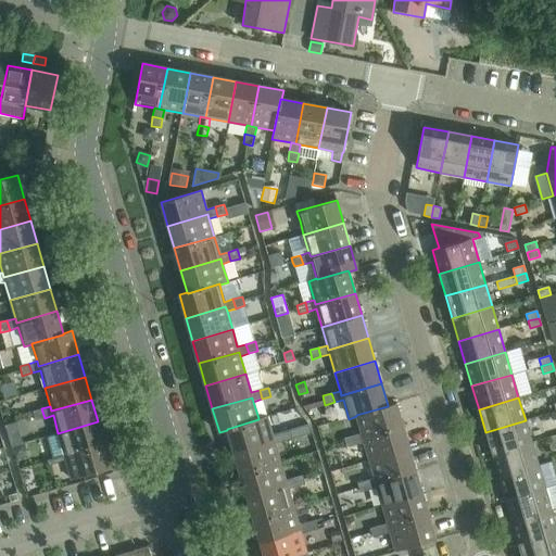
[(388,406),(356,415),(356,416),(362,433),(363,438),(403,426),(395,403),(388,405),(388,406)]
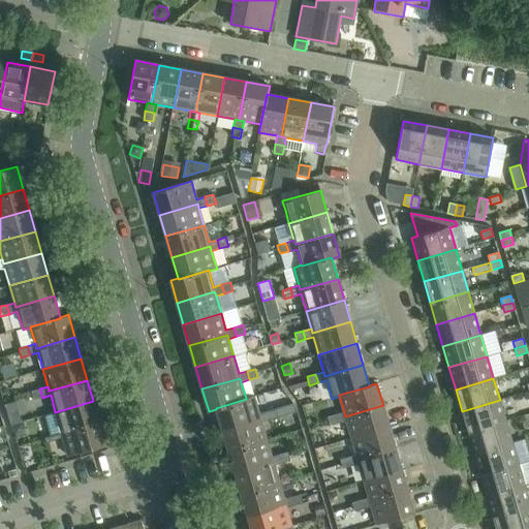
[(33,400),(42,398),(39,389),(31,392),(33,400)]
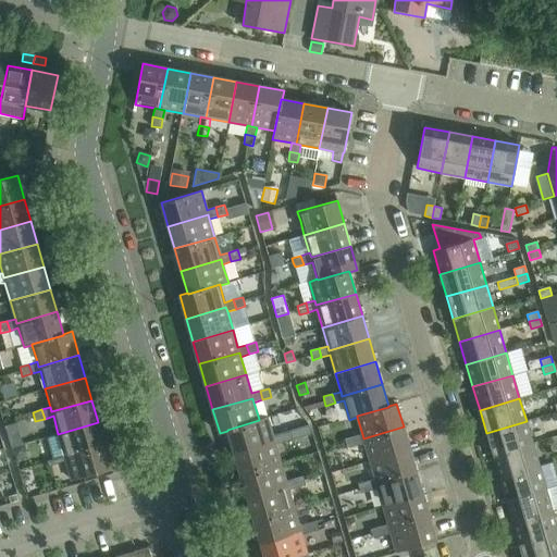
[(227,430),(227,431),(234,453),(274,441),(275,445),(284,443),(281,433),(272,435),(267,417),(259,419),(259,420),(227,430)]
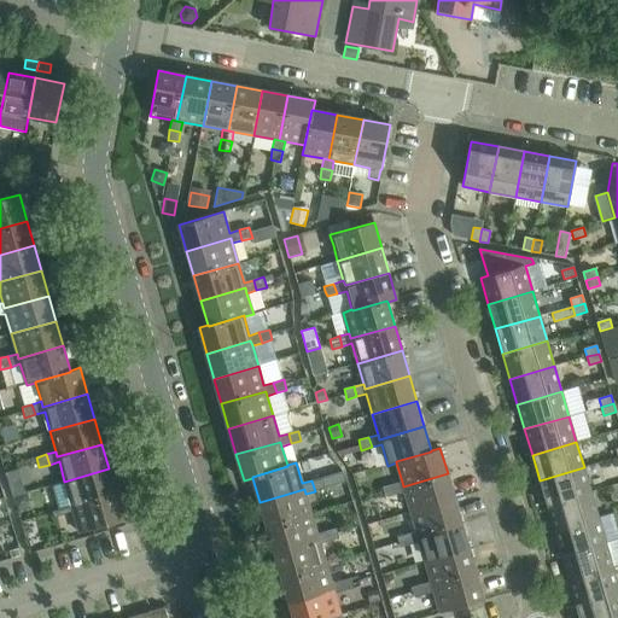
[(584,467),(540,481),(547,505),(592,493),(584,467)]
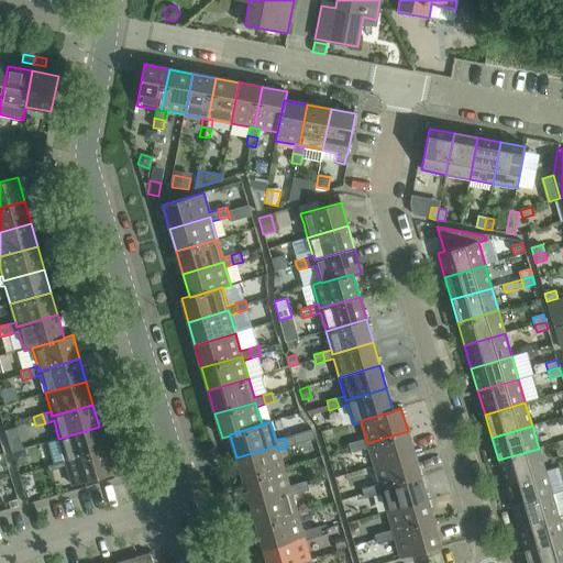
[(55,464),(47,466),(106,450),(99,427),(58,439),(48,442),(55,464)]
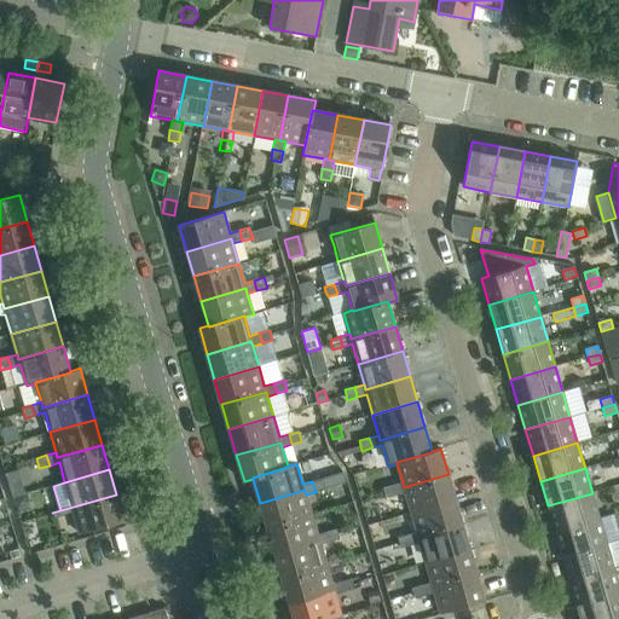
[(341,473),(312,481),(316,492),(347,482),(346,480),(341,473)]
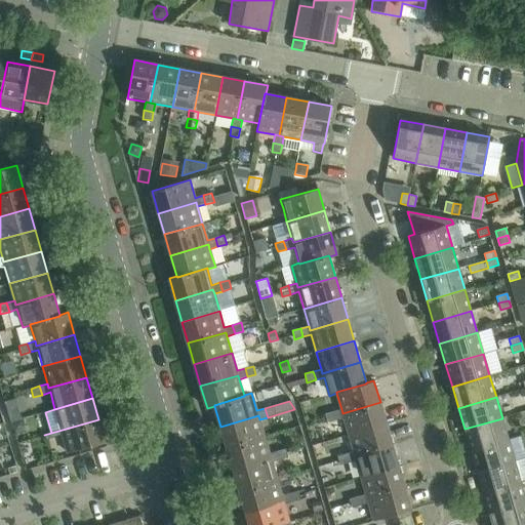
[(341,409),(333,411),(335,420),(344,417),(349,435),(387,423),(380,402),(342,413),(341,409)]
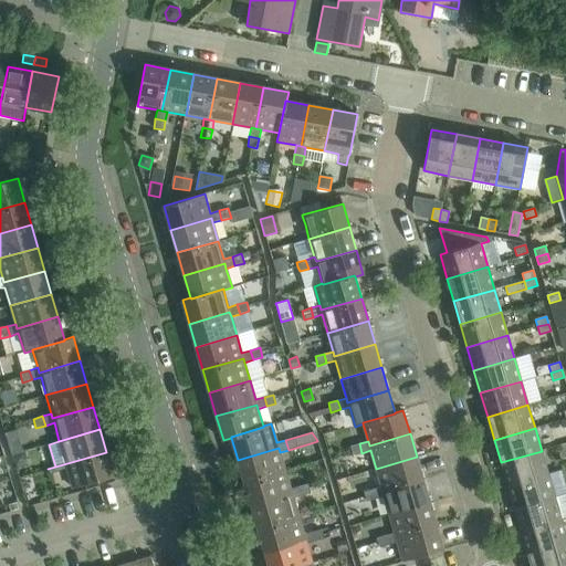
[(20,440),(9,443),(12,454),(23,451),(20,440)]
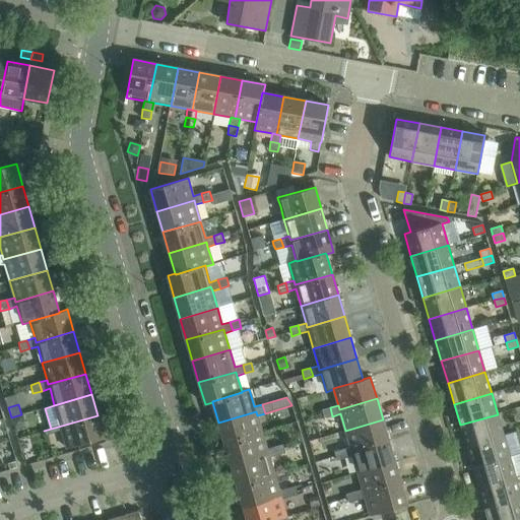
[(330,407),(322,410),(323,414),(324,418),(332,416),(330,407)]
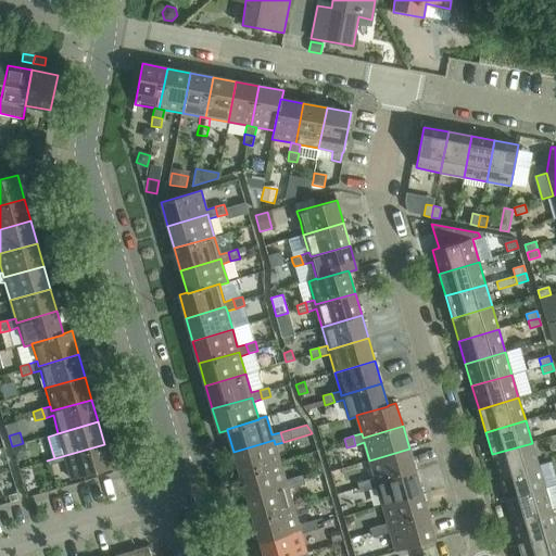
[(274,440),(234,452),(240,474),(280,462),(275,444),(274,440)]
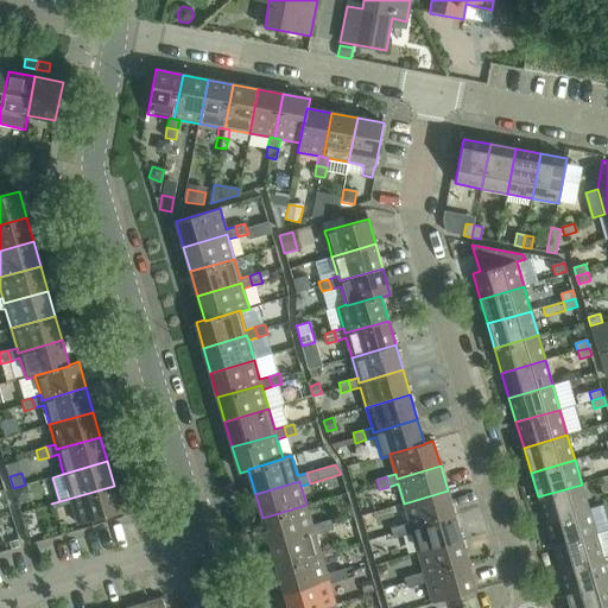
[(13,488),(12,489),(16,502),(25,500),(29,492),(26,485),(25,485),(13,488)]
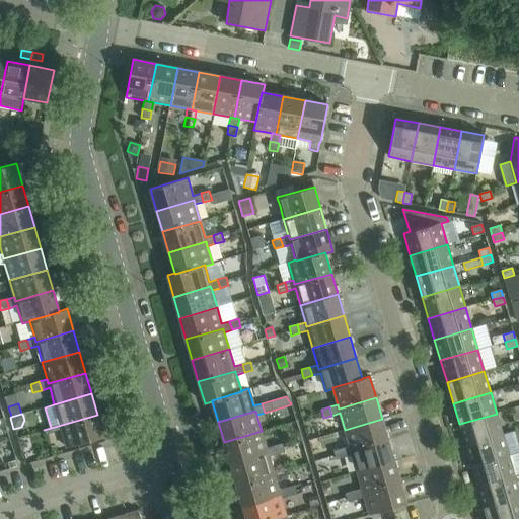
[(497,414),(459,424),(465,445),(503,434),(497,414)]
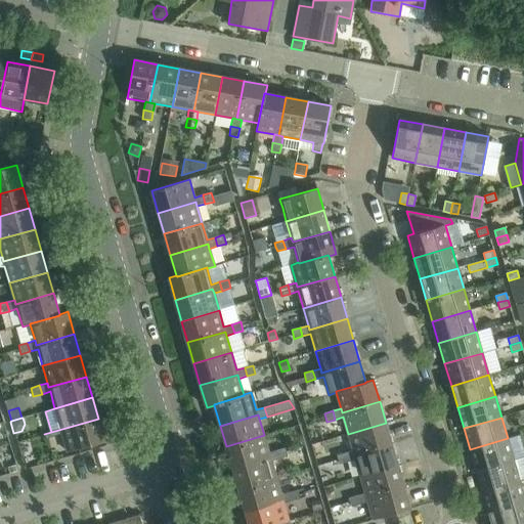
[(98,419),(44,434),(46,439),(62,434),(68,451),(104,441),(98,419)]
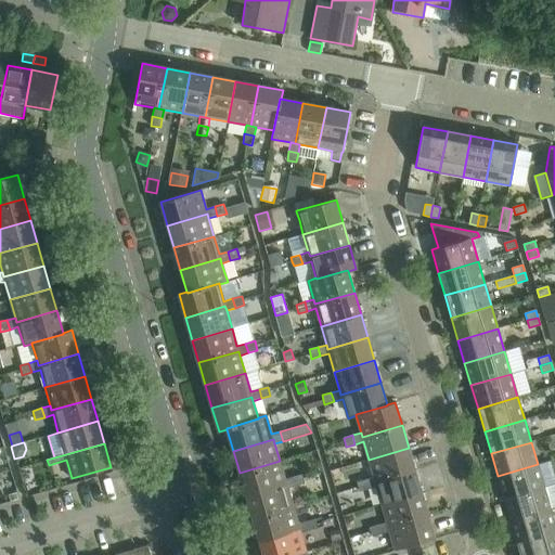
[(409,448),(369,460),(374,477),(375,482),(415,470),(409,448)]
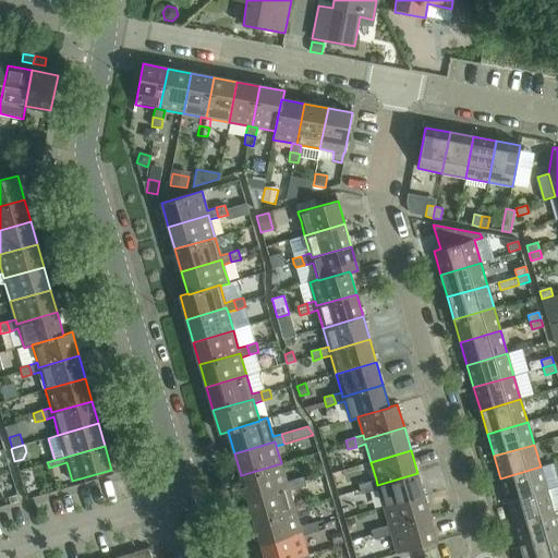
[(281,463),(241,475),(247,498),(288,486),(289,490),(298,488),(294,480),(286,482),(281,463)]
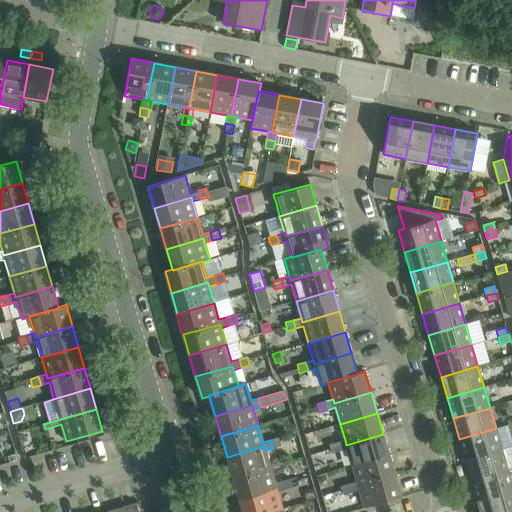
[(496,428),(459,439),(465,460),(502,449),(496,428)]
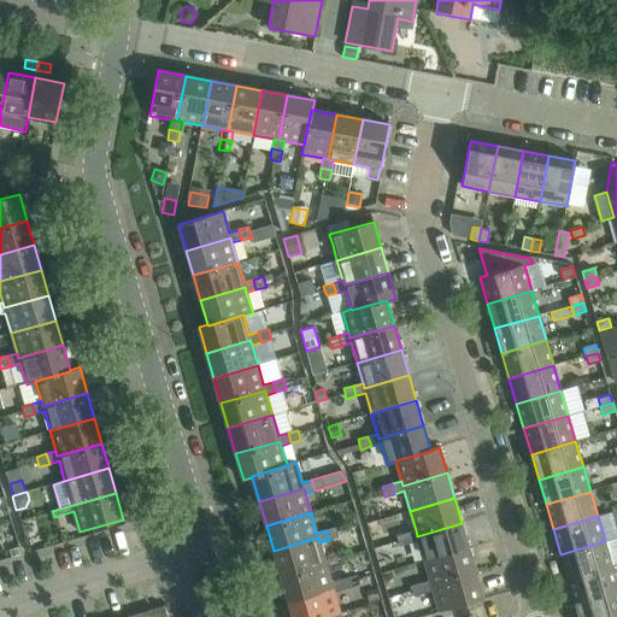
[(416,530),(406,534),(409,544),(418,541),(424,560),(469,548),(462,523),(417,536),(416,530)]
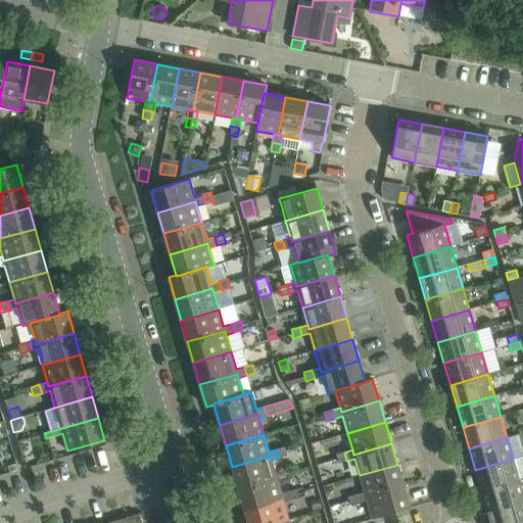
[(279,458),(287,456),(285,446),(276,449),(279,458)]
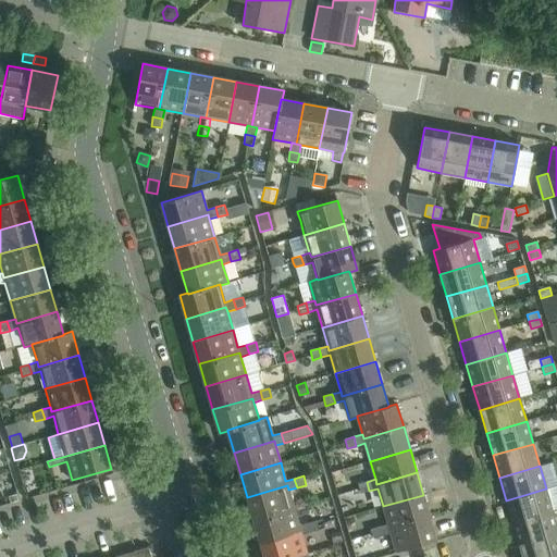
[(367,482),(358,484),(359,489),(360,494),(369,491),(367,482)]
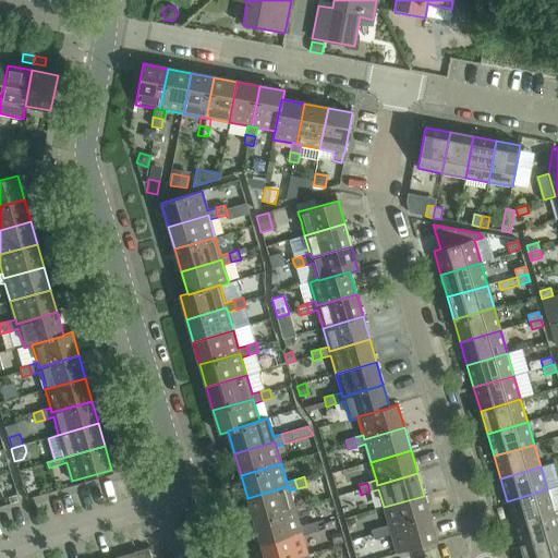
[(288,486),(247,498),(254,521),(294,509),(289,490),(288,486)]
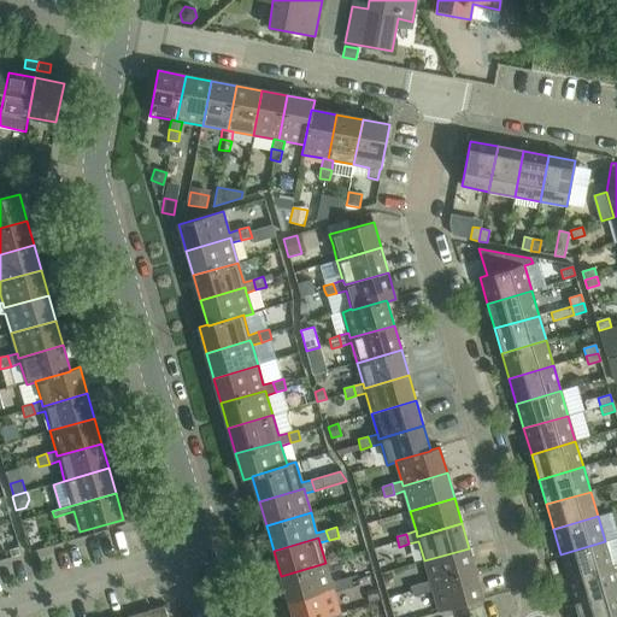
[(605,541),(560,554),(568,580),(612,566),(605,541)]
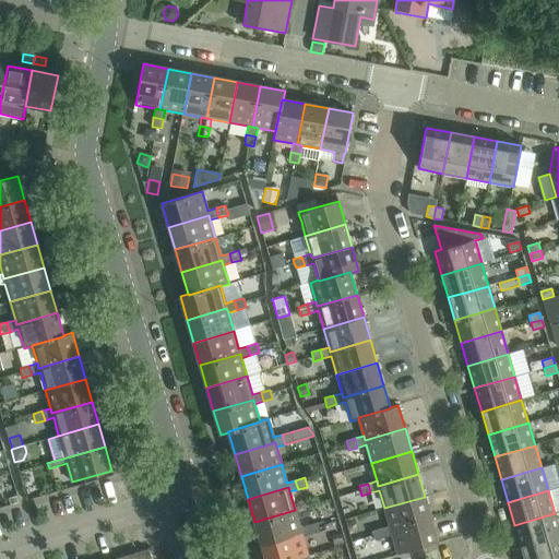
[(425,497),(384,508),(390,526),(391,531),(431,519),(425,497)]
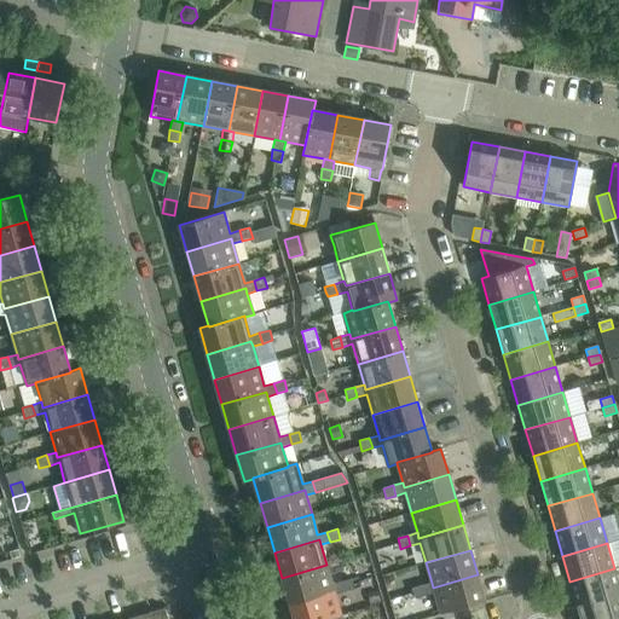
[(327,565),(282,578),(289,602),(334,590),(335,595),(345,591),(341,582),(333,584),(327,565)]
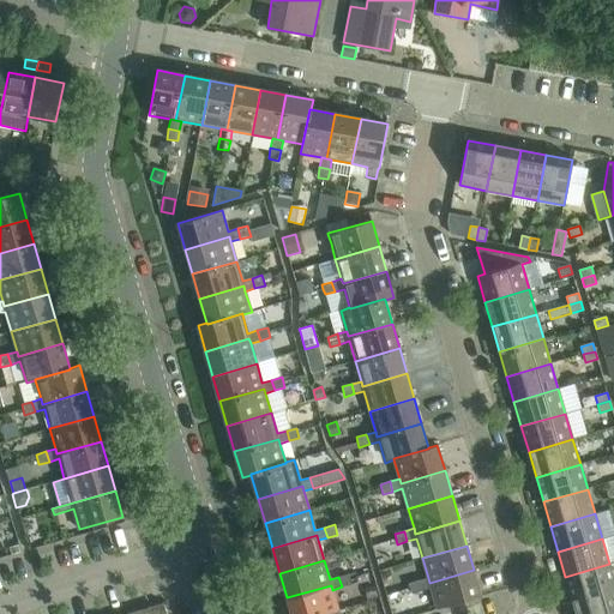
[(613,581),(609,564),(565,577),(572,601),(613,589),(613,581)]
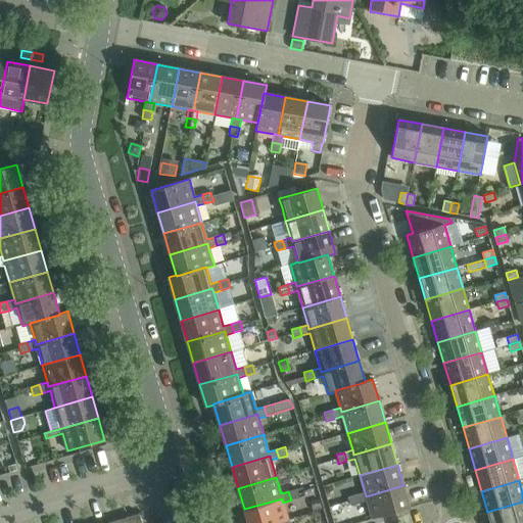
[(365,492),(357,494),(359,504),(367,501),(372,519),(410,508),(403,485),(366,496),(365,492)]
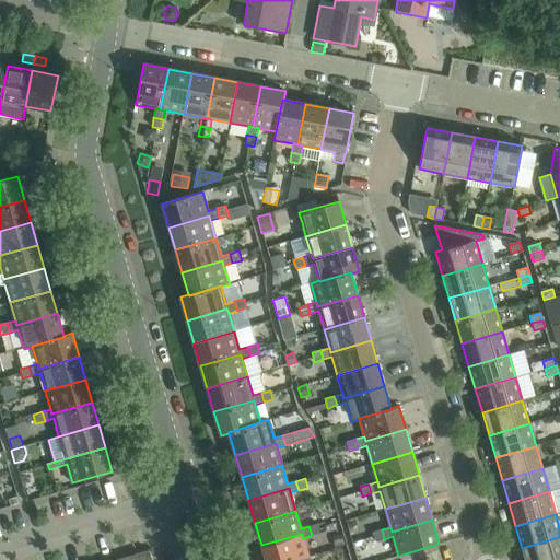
[(312,535),(321,533),(318,524),(308,526),(312,535)]
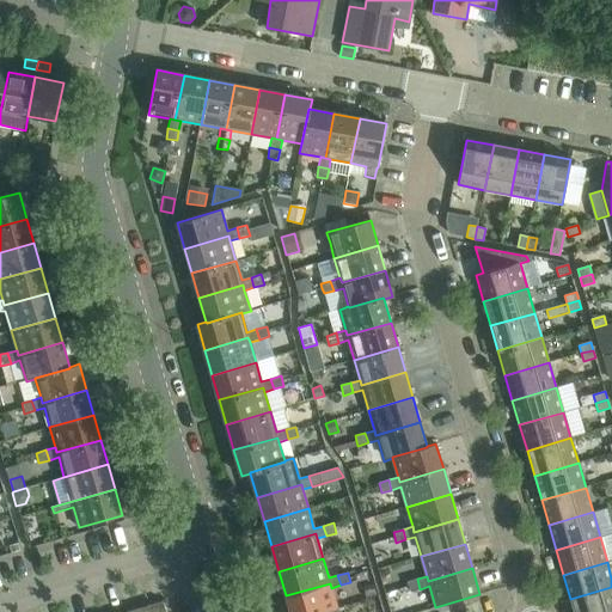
[(417,579),(408,581),(409,587),(410,592),(420,589),(417,579)]
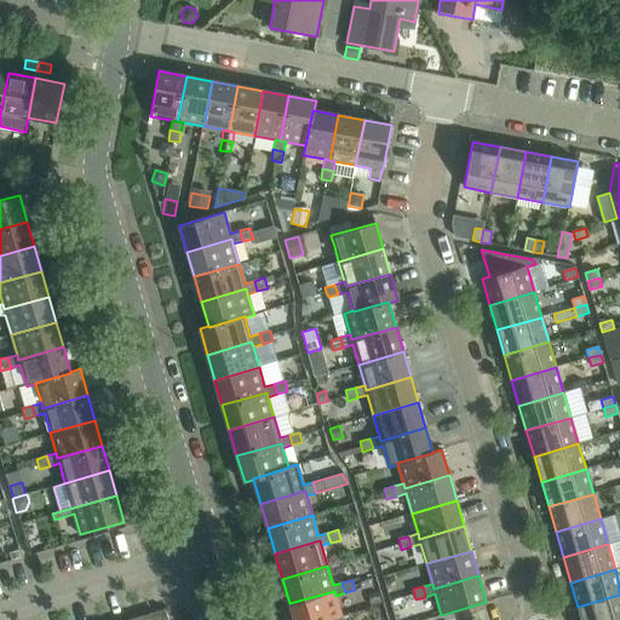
[(334,591),(290,603),(294,619),(326,619),(342,615),(336,596),(334,591)]
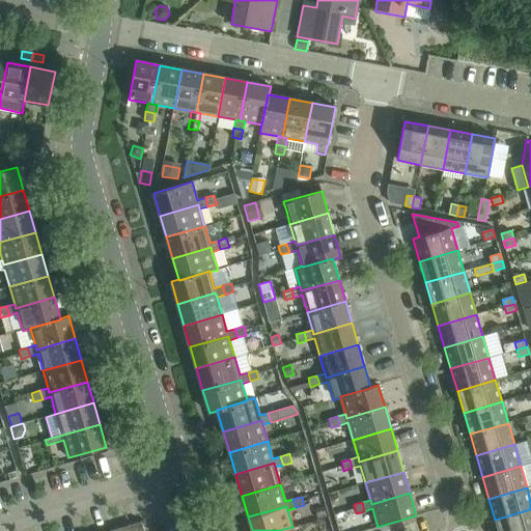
[(325,507),(315,510),(318,519),(327,516),(325,507)]
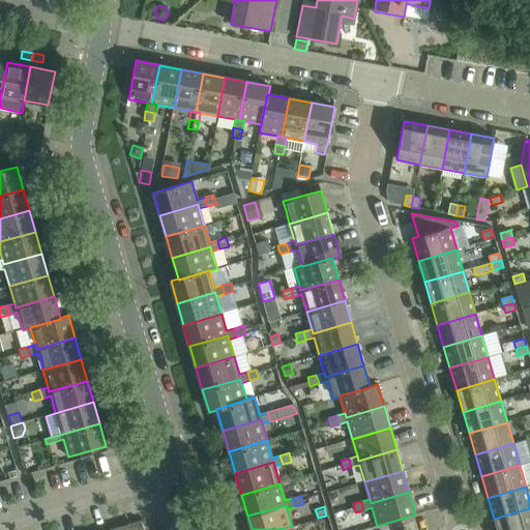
[(529,529),(529,508),(494,519),(497,529),(529,529)]
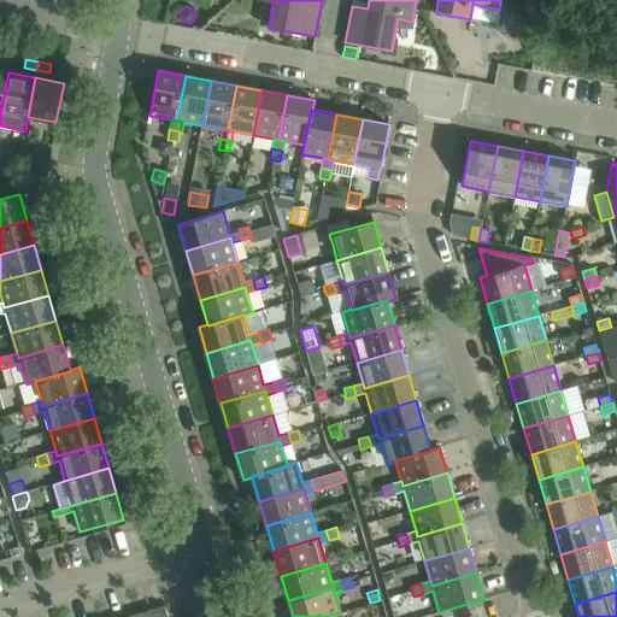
[(166,616),(164,606),(128,616),(166,616)]
